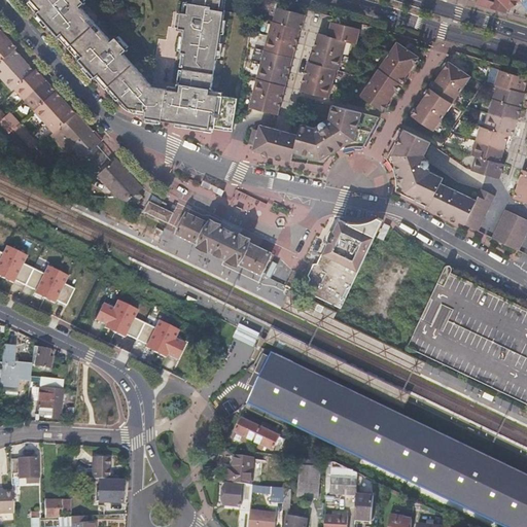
[(143,115),(147,116),(151,117),(151,111),(132,108),(35,1),(34,0),(28,0),(83,62),(109,90),(118,100),(120,103),(124,107),(128,109),(132,111),(133,111),(135,112),(139,113),(143,115)]
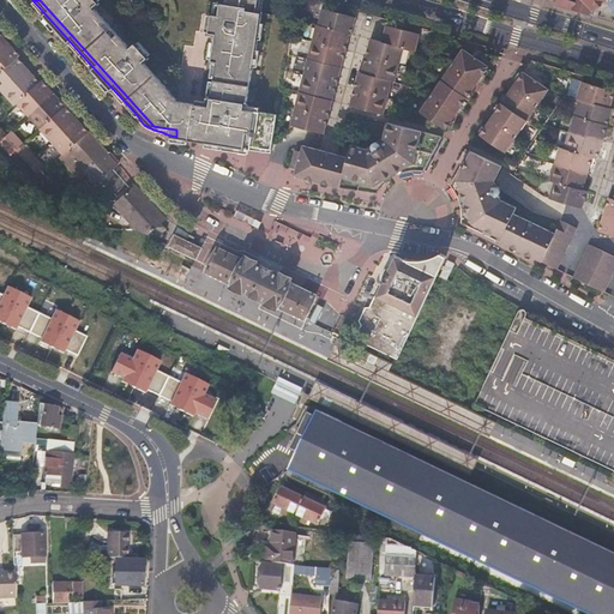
[(176,128),(181,101),(168,85),(148,64),(152,59),(140,46),(136,50),(100,10),(103,5),(98,0),(40,0),(41,1),(154,126),(176,130),(176,128)]
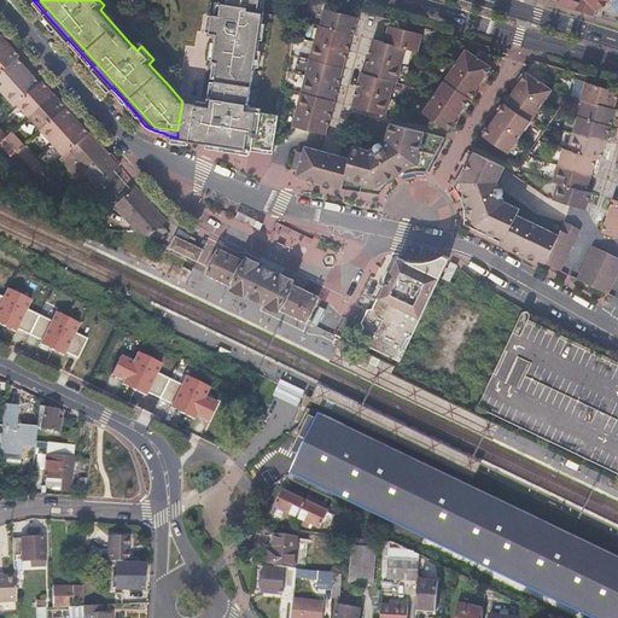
[(278,145),(283,115),(249,109),(249,105),(252,101),(266,13),(261,13),(262,0),(229,0),(229,4),(225,3),(222,16),(216,15),(213,33),(220,34),(215,60),(220,62),(214,106),(198,104),(193,133),(205,134),(278,145)]
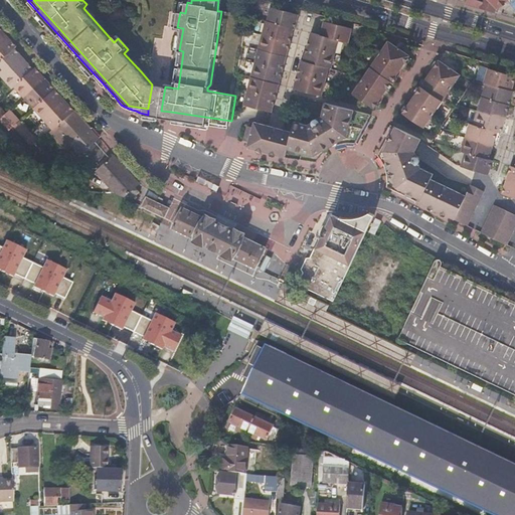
[(490,0),(481,8),(492,11),(493,8),(495,9),(504,0),(490,0)]
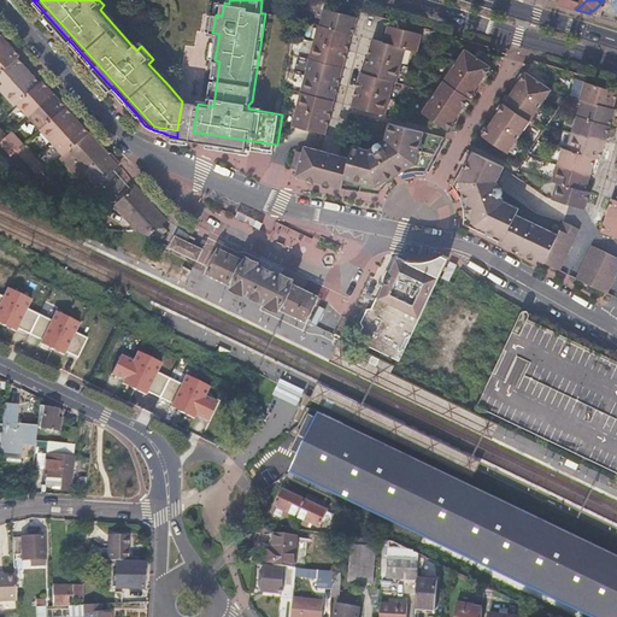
[(294,124),(307,129),(327,134),(353,34),(356,34),(360,18),(327,9),(323,25),(322,25),(294,124)]
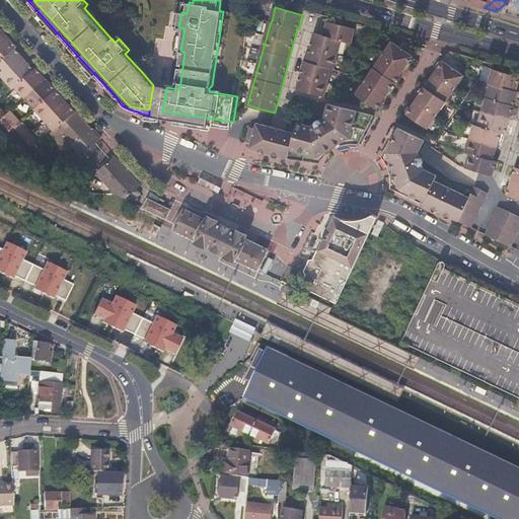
[(297,87),(325,94),(332,67),(336,68),(343,41),(353,44),(356,29),(328,22),(325,35),(314,33),(307,61),(305,60),(297,87)]
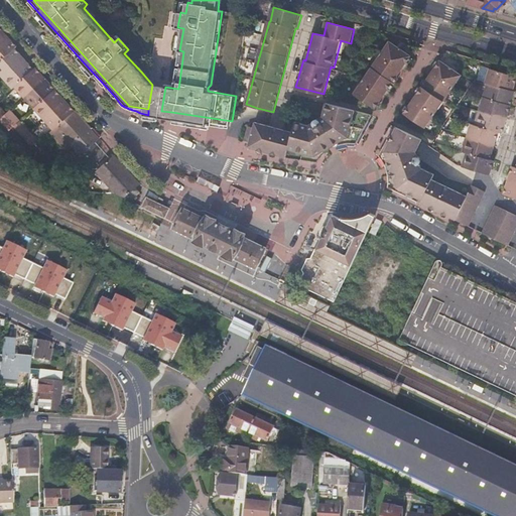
[(0,74),(9,85),(12,83),(50,126),(46,130),(62,148),(69,142),(74,148),(82,148),(97,134),(57,91),(54,88),(41,73),(38,70),(32,63),(30,66),(20,54),(18,51),(12,45),(14,43),(7,34),(5,32),(0,26),(0,74)]
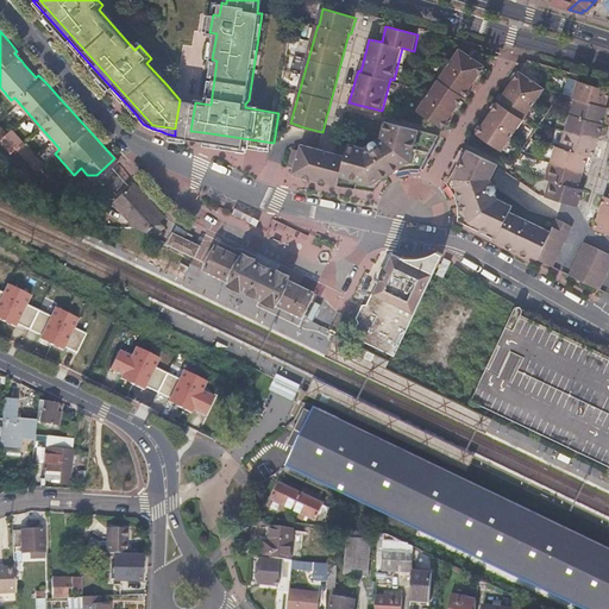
[(443,126),(464,95),(484,62),(459,46),(418,110),(443,126)]
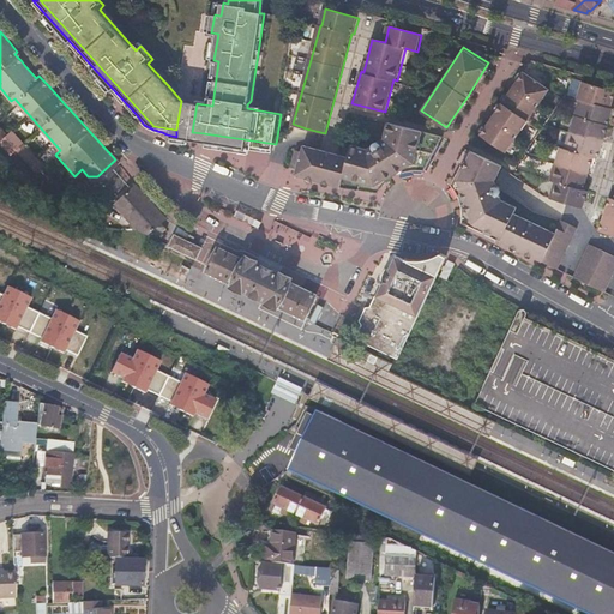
[(506,151),(551,89),(524,71),(497,109),(481,133),(506,151)]
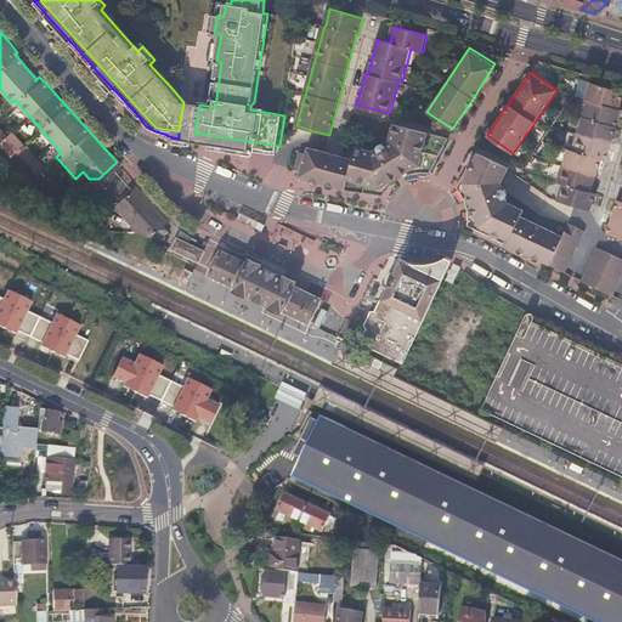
[(621,109),(621,106),(621,91),(594,83),(588,100),(591,100),(575,151),(570,150),(560,184),(564,185),(559,201),(592,211),(598,194),(593,193),(604,160),(608,160),(621,112),(621,109)]
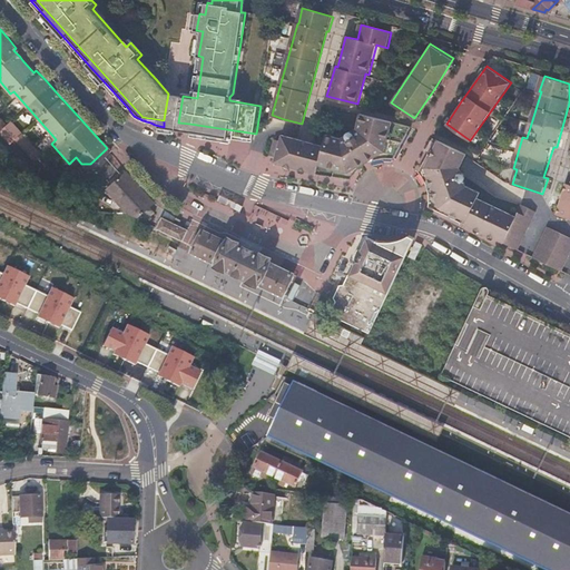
[(178,123),(183,96),(168,94),(164,119),(164,120),(178,123)]
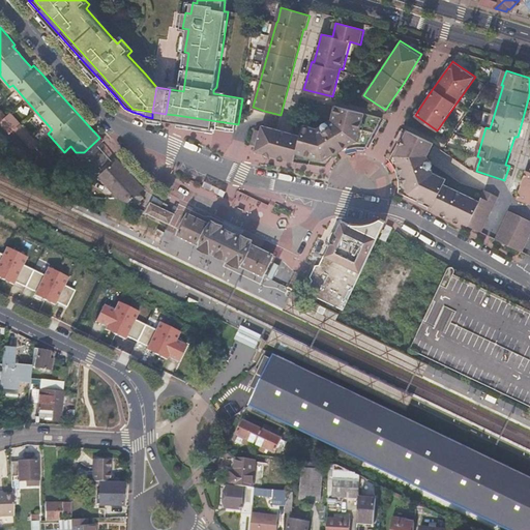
[(342,151),(344,150),(349,148),(356,147),(365,147),(383,118),(383,117),(340,104),(335,116),(339,119),(332,122),(324,126),(320,128),(318,126),(305,122),(302,133),(262,123),(255,151),(293,162),(316,165),(326,166),(327,165),(330,160),(334,156),(339,153),(342,151)]
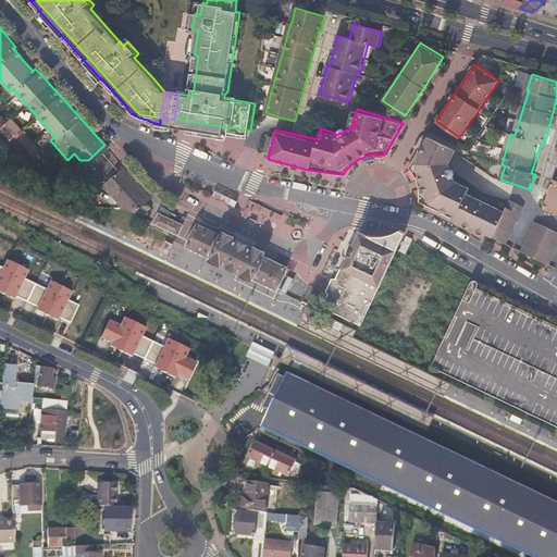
[(0,131),(5,137),(11,133),(29,153),(36,147),(7,114),(2,119),(0,115),(0,131)]
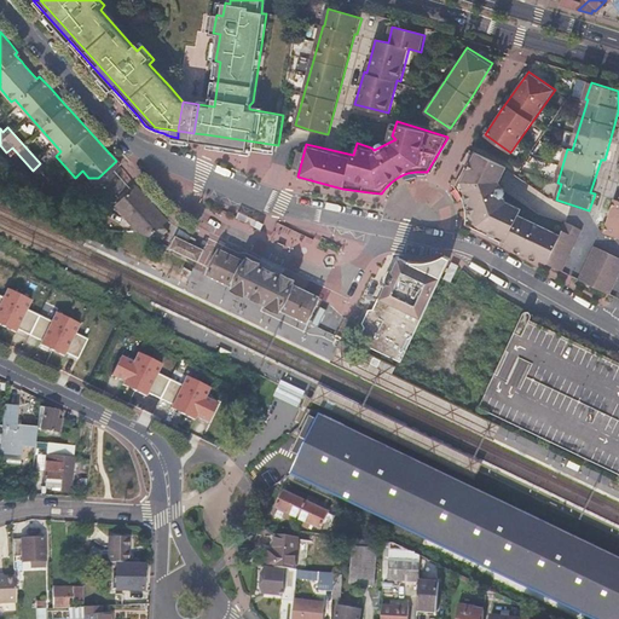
[(232,146),(277,154),(278,145),(206,134),(194,133),(192,140),(232,146)]
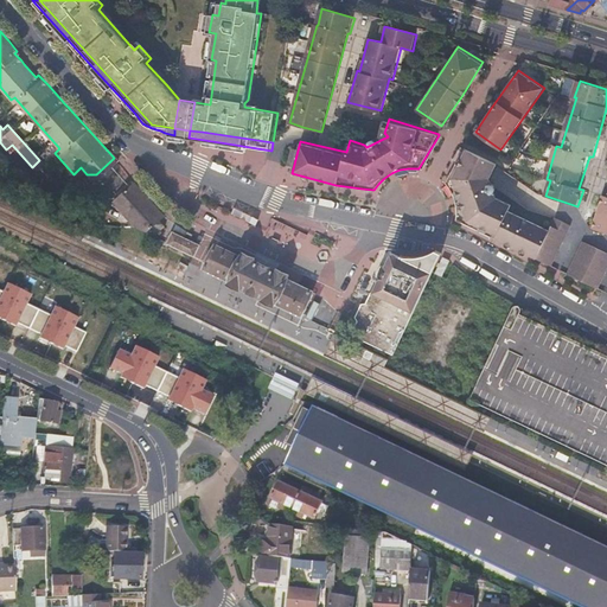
[(457,216),(455,219),(540,260),(554,230),(511,210),(513,204),(500,196),(497,197),(494,192),(498,190),(498,185),(497,184),(491,181),(490,177),(493,176),(499,161),(467,146),(445,181),(447,185),(451,191),(454,197),(455,206),(457,216)]
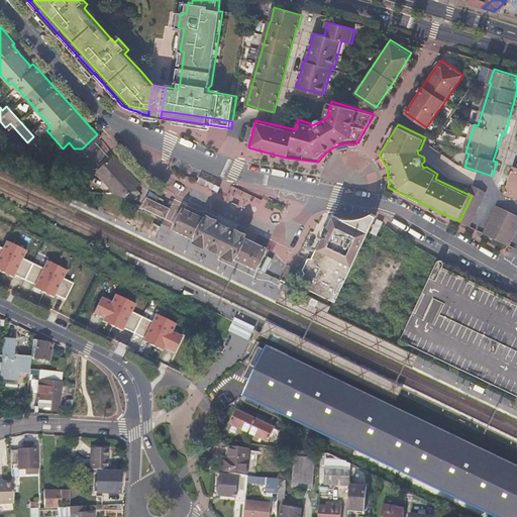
[(93,170),(114,193),(122,197),(139,182),(130,172),(121,162),(112,151),(93,170)]
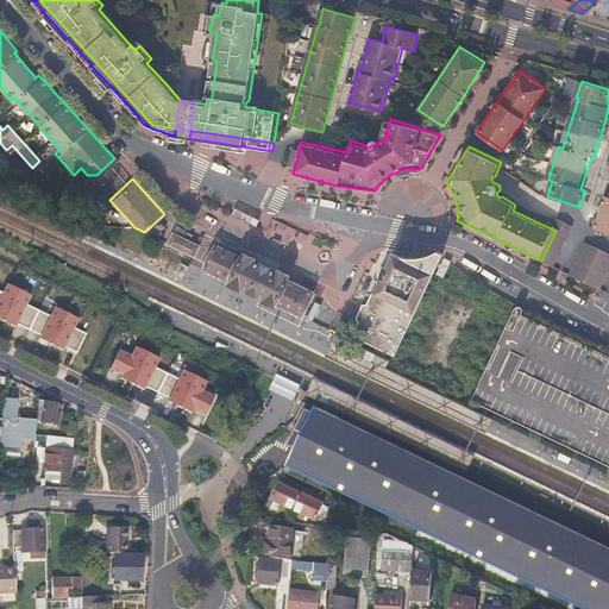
[(608,195),(607,195),(596,227),(608,231),(608,195)]
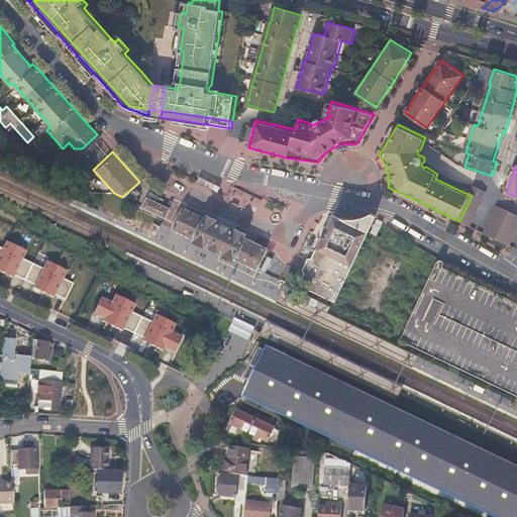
[(459,221),(464,223),(472,227),(473,227),(489,191),(477,185),(472,196),(459,221)]
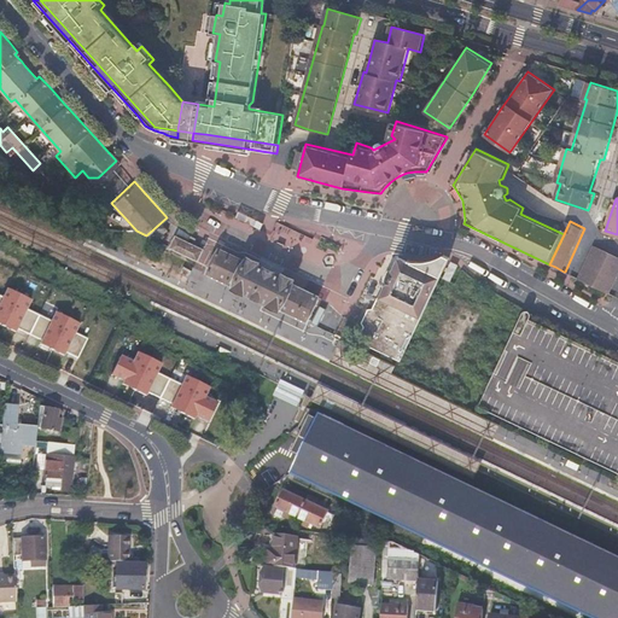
[(198,260),(204,248),(178,234),(172,248),(198,260)]
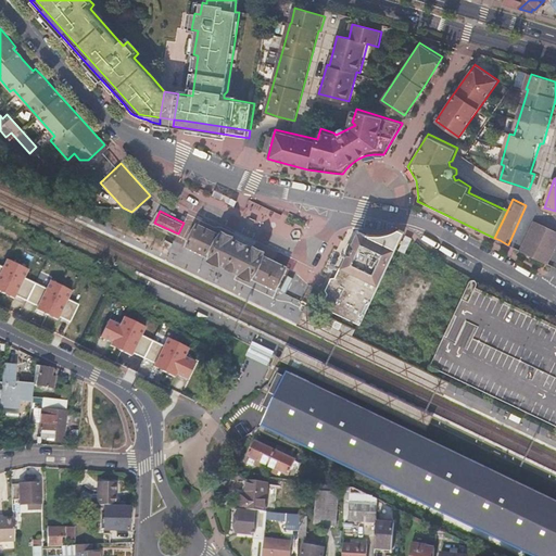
[(522,251),(551,265),(555,253),(555,228),(538,220),(522,251)]
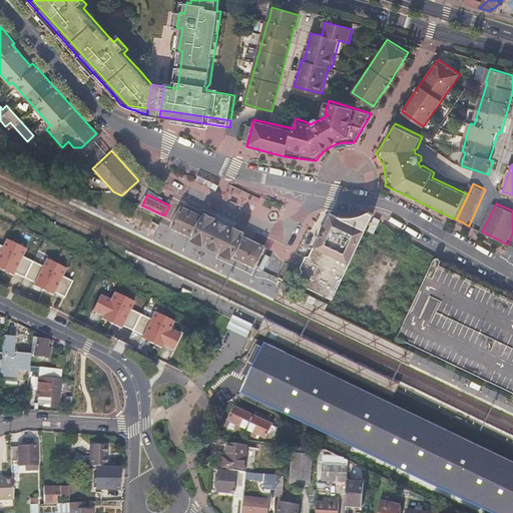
[(203,215),(182,206),(172,226),(193,236),(192,238),(203,243),(208,246),(214,249),(219,251),(225,254),(233,259),(234,258),(254,267),(266,246),(245,236),(248,231),(235,224),(228,221),(220,217),(207,210),(203,215)]
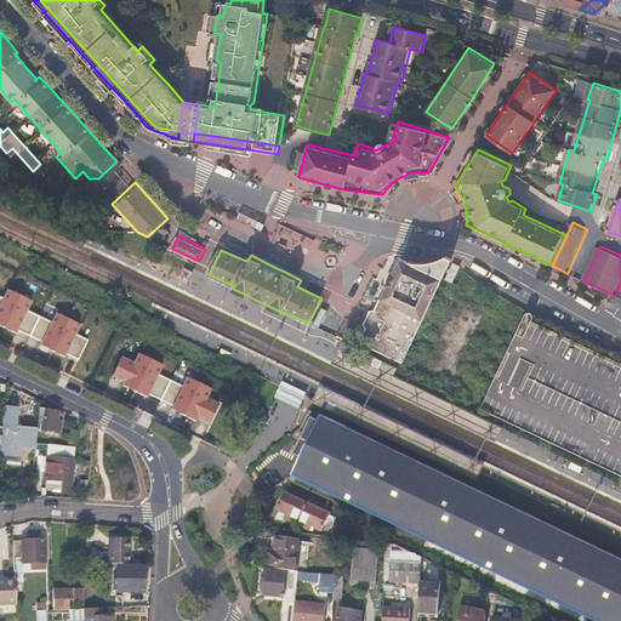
[(364,326),(358,340),(403,362),(423,317),(442,279),(451,258),(445,255),(438,258),(429,261),(422,261),(414,261),(404,258),(400,257),(394,271),(388,271),(387,274),(385,279),(387,284),(382,296),(381,298),(379,297),(372,308),(368,309),(362,323),(364,326)]
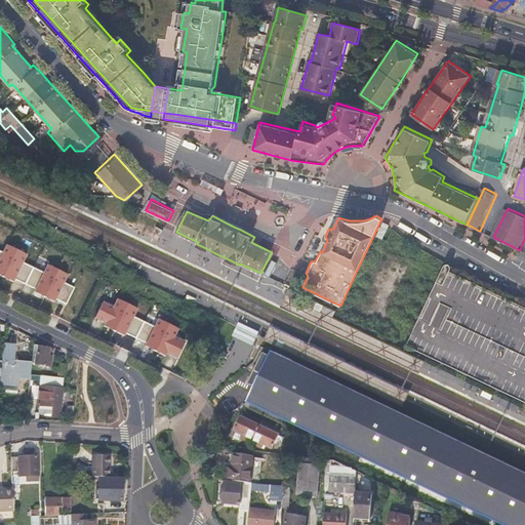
[(382,221),(375,237),(381,239),(388,227),(389,225),(382,221)]
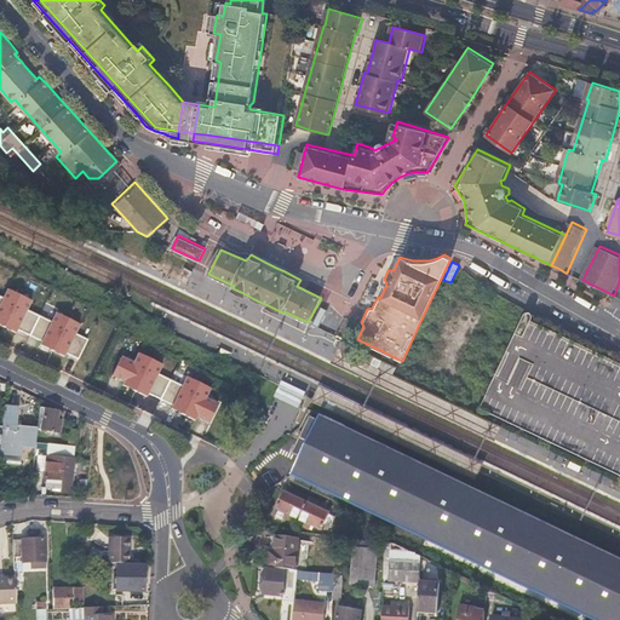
[(451,282),(443,280),(438,288),(446,292),(451,282)]
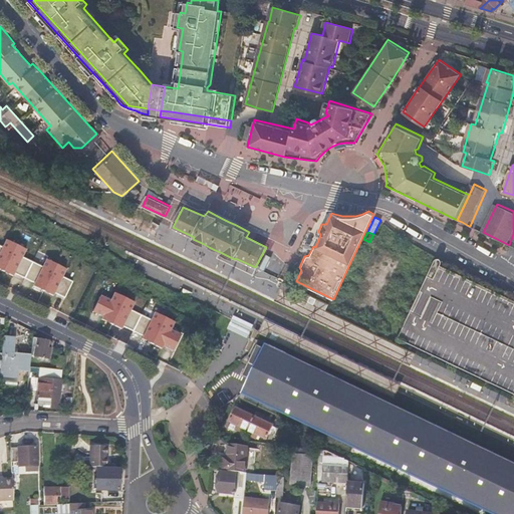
[(0,247),(0,246),(0,270),(11,276),(14,273),(33,283),(31,288),(51,298),(54,294),(63,299),(72,282),(63,277),(67,269),(45,258),(40,267),(22,257),(26,250),(4,239),(0,247)]
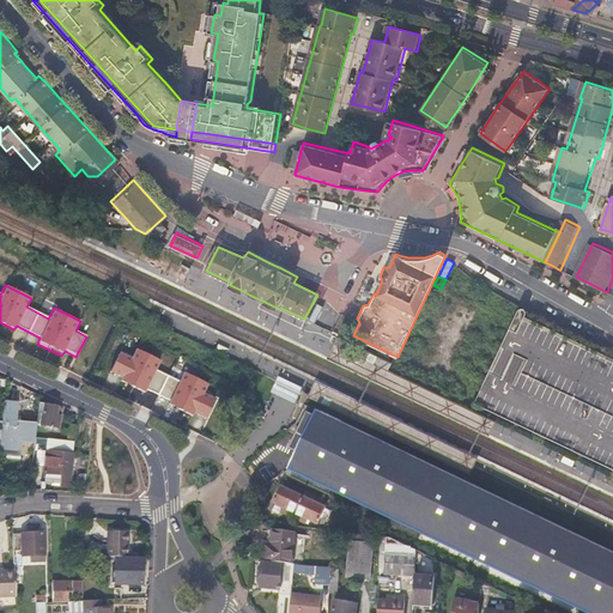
[(323,308),(317,304),(309,320),(315,323),(323,308)]
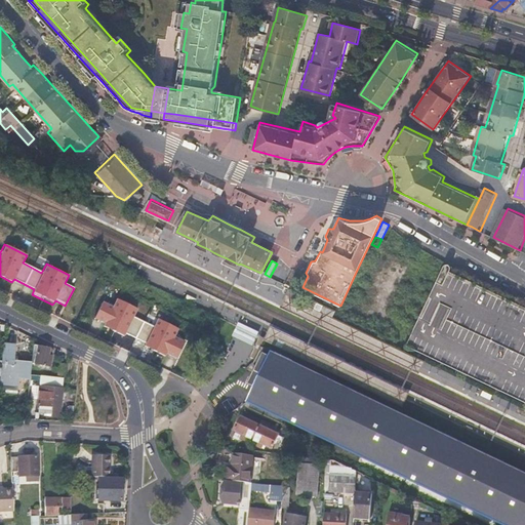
[(408,344),(524,400),(524,308),(444,270),(408,344)]
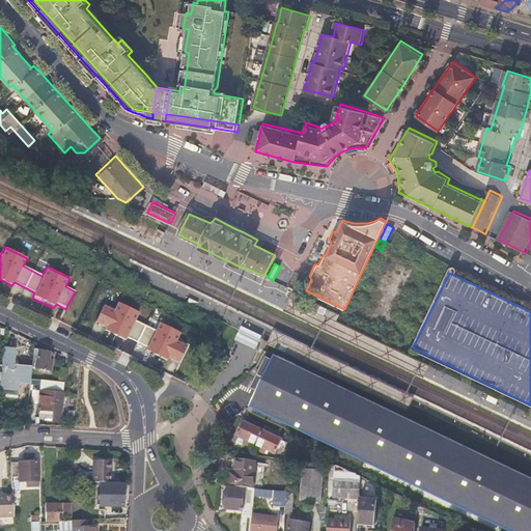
[(114,311),(105,307),(98,322),(110,328),(108,332),(126,341),(129,338),(148,348),(146,354),(168,364),(170,360),(179,365),(189,347),(179,342),(184,334),(161,323),(156,332),(137,323),(141,314),(118,303),(114,311)]
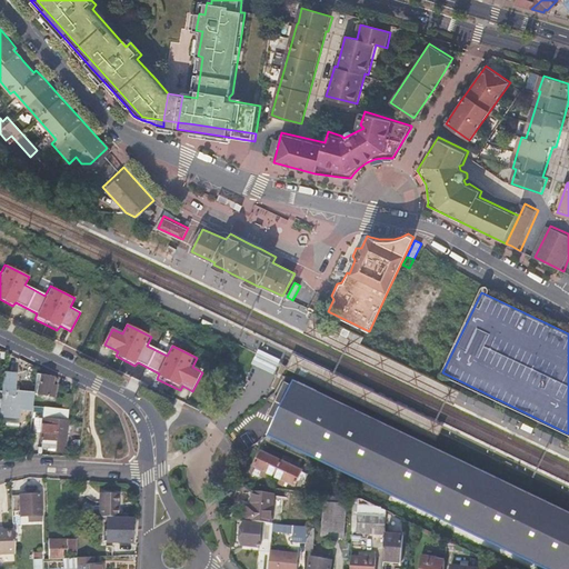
[(275,375),(281,360),(259,350),(252,365),(263,369),(275,375)]
